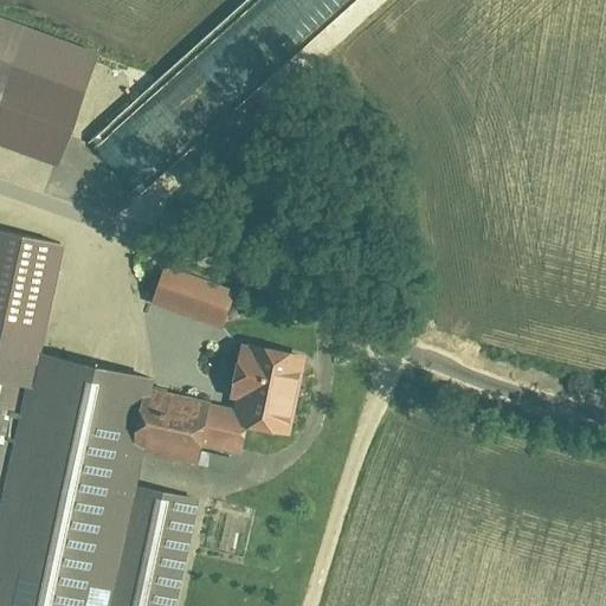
[(0,17),(0,59),(77,88),(91,51),(0,17)]
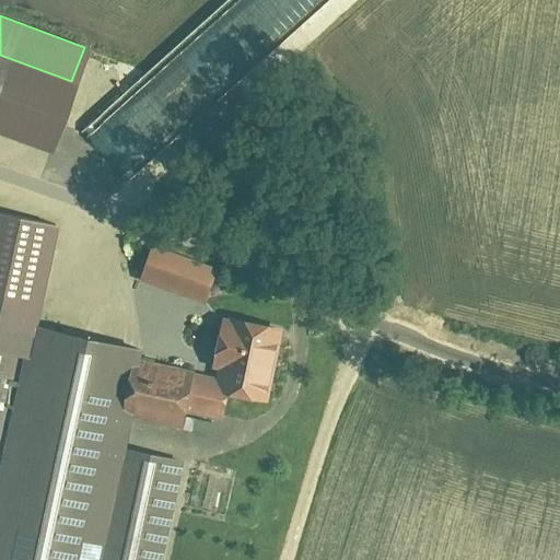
[(0,55),(0,132),(46,150),(71,81),(0,55)]
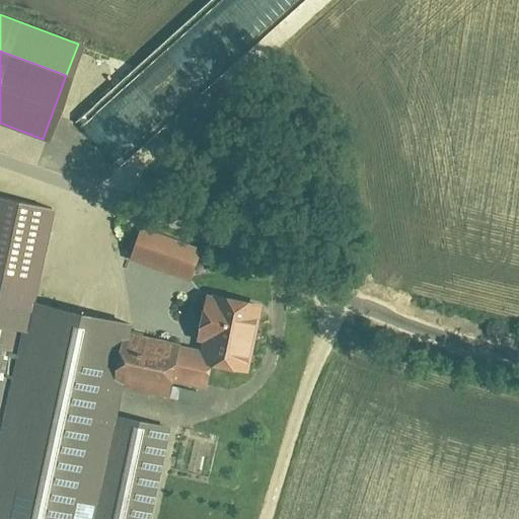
[(0,405),(23,301),(45,209),(0,198),(0,405)]
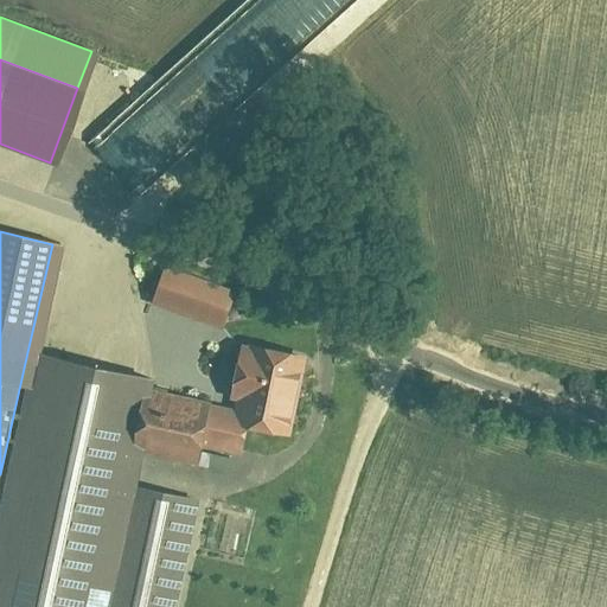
[(235,291),(167,267),(154,304),(223,326),(235,291)]
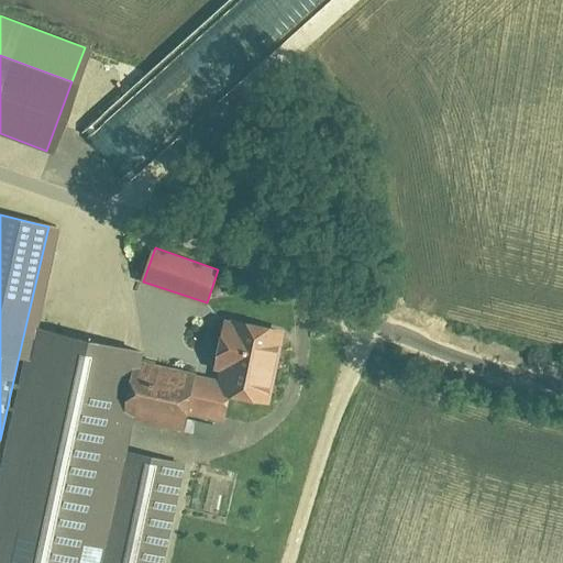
[(222,418),(228,395),(264,404),(282,328),(222,315),(210,366),(218,368),(216,378),(194,374),(186,410),(222,418)]
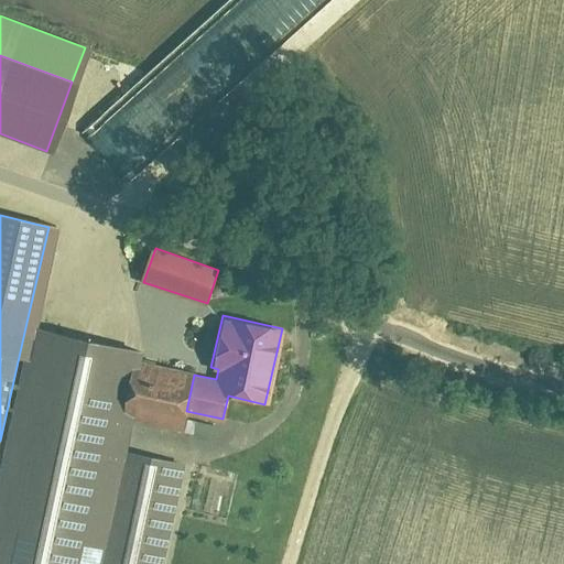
[(0,563),(98,563),(125,451),(131,419),(182,431),(186,411),(194,375),(136,361),(138,353),(25,327),(0,441),(0,563)]
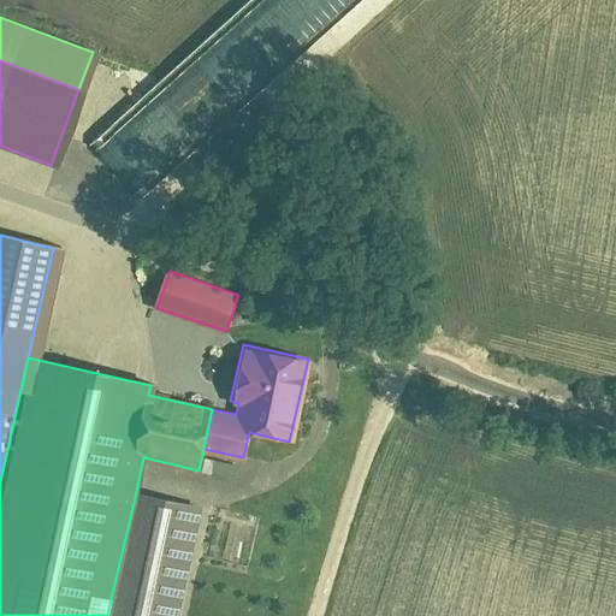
[(175,615),(200,507),(136,492),(107,615),(175,615)]
